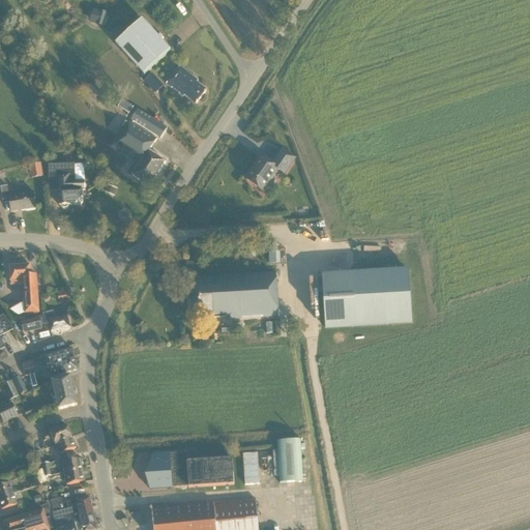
[(95,10),(92,23),(95,24),(95,25),(102,26),(107,12),(99,10),(99,11),(95,10)]
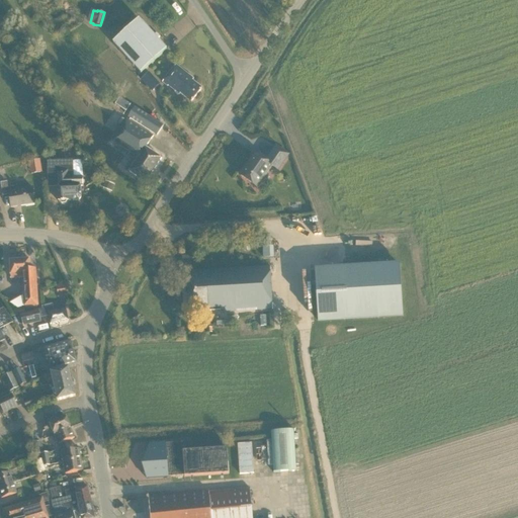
[(167,51),(139,19),(113,44),(141,74),(167,51)]
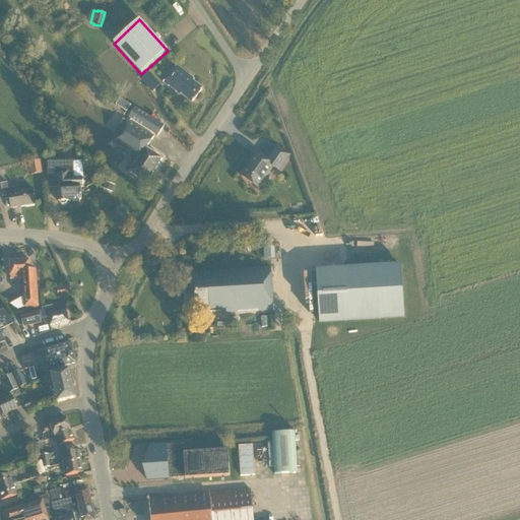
[(120,26),(109,38),(112,42),(123,30),(120,26)]
